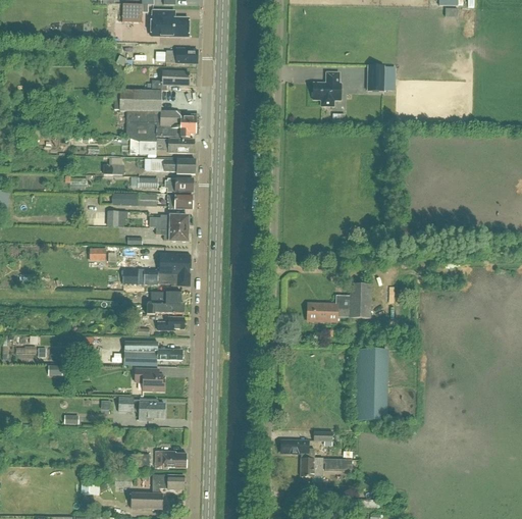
[(149,11),(149,4),(122,3),(122,21),(142,21),(142,11),(149,11)]
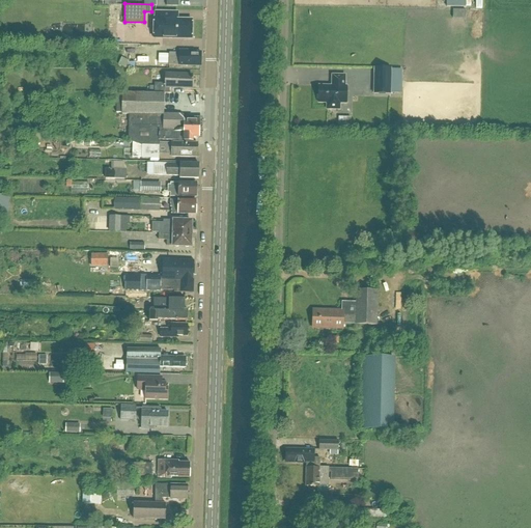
[(462,15),(462,6),(450,7),(450,15),(462,15)]
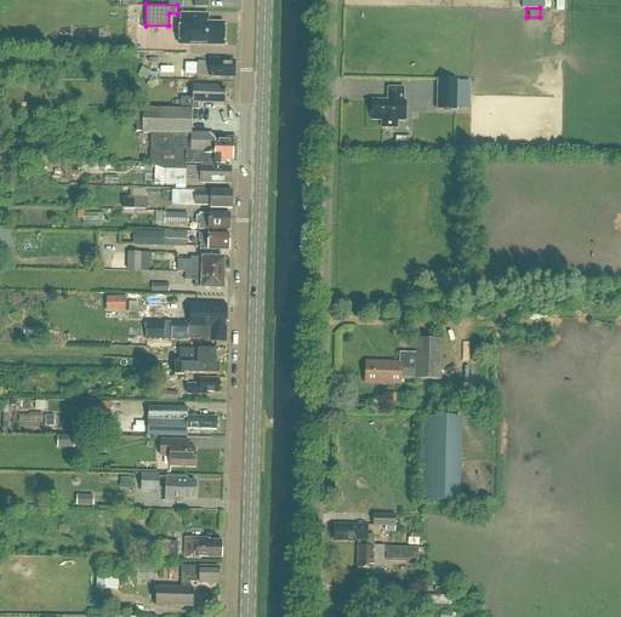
[(180,43),(189,43),(224,43),(224,21),(208,21),(208,12),(182,12),(182,18),(180,18),(180,30),(180,43)]
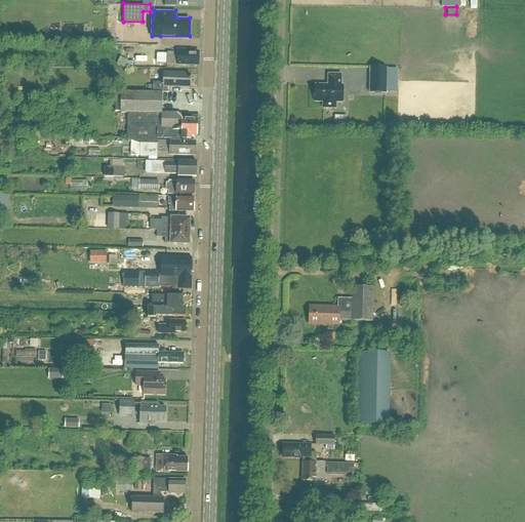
[(157,62),(167,62),(167,63),(199,64),(199,49),(189,49),(188,48),(178,48),(177,50),(167,50),(167,51),(157,51),(157,62)]
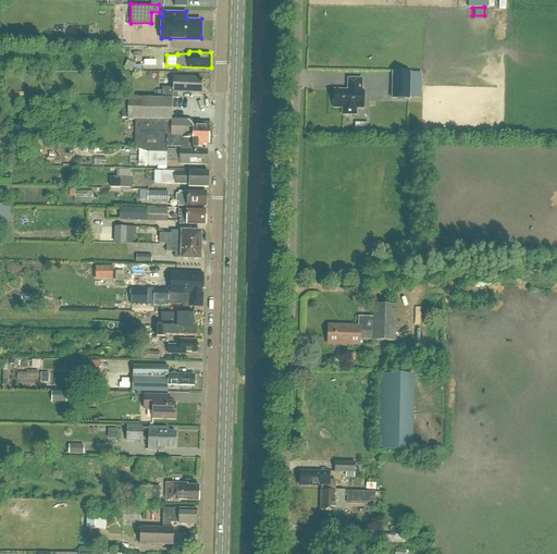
[(127,59),(124,65),(132,69),(135,62),(127,59)]
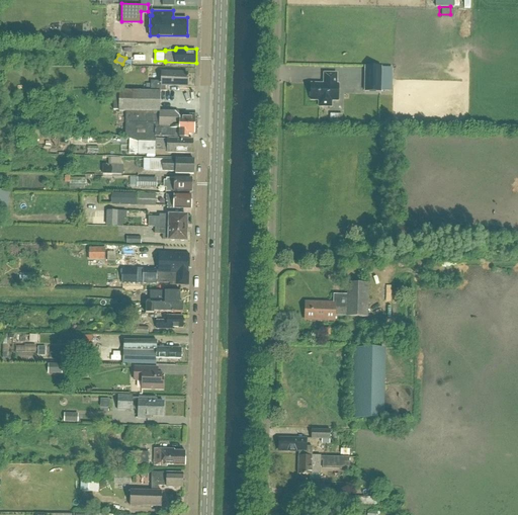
[(364,89),(380,89),(381,64),(365,64),(364,89)]
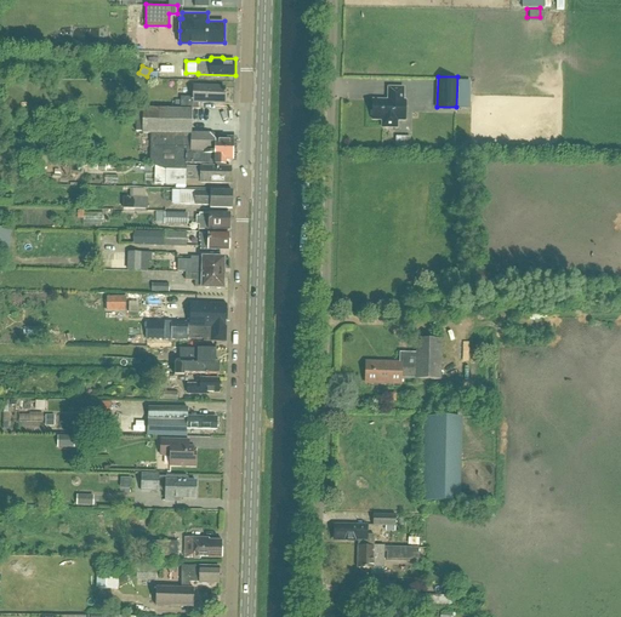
[(181,107),(192,108),(195,108),(197,100),(224,101),(224,85),(194,84),(193,95),(181,95),(181,107)]
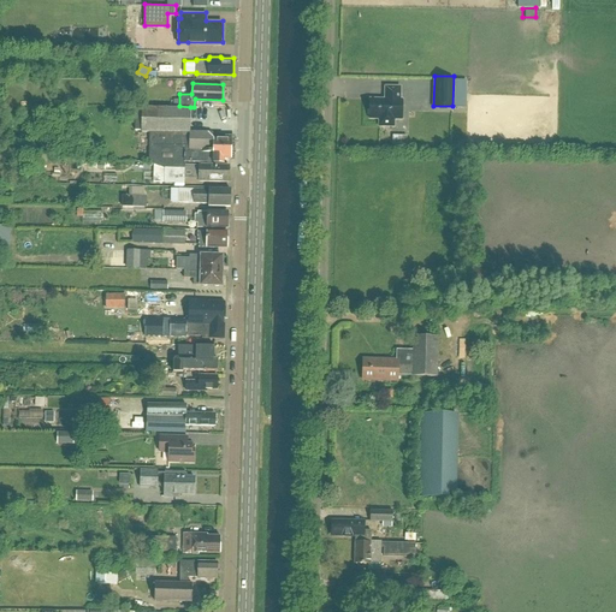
[(400,97),(400,85),(385,84),(385,97),(369,97),(369,117),(379,117),(379,124),(390,124),(391,117),(402,117),(402,97),(400,97)]
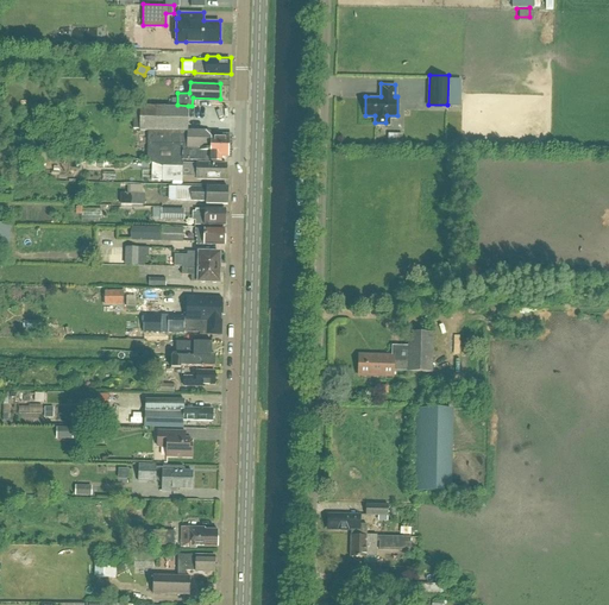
[(188,106),(177,105),(140,104),(139,128),(148,128),(148,158),(162,164),(182,165),(182,158),(182,149),(187,149),(188,128),(188,106)]
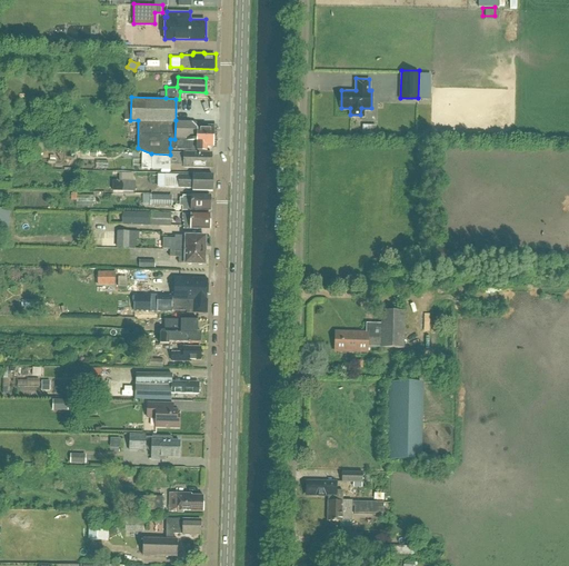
[(170,139),(170,148),(207,149),(207,145),(213,146),(213,127),(198,127),(192,121),(192,120),(176,120),(175,139),(170,139)]
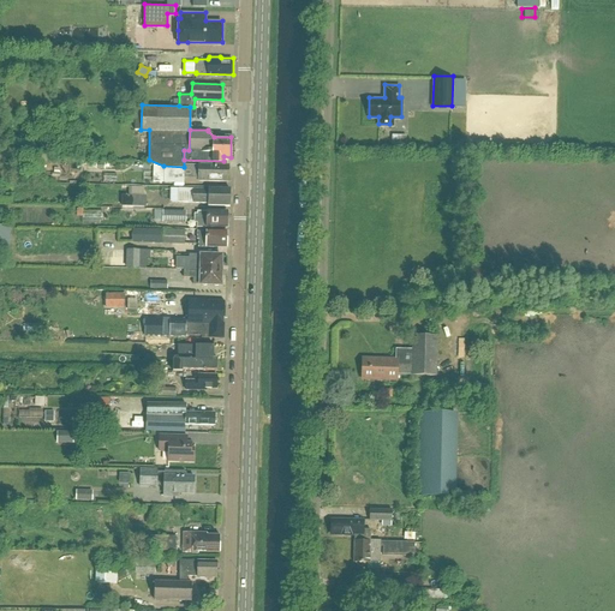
[(228,178),(228,163),(199,163),(198,179),(221,180),(221,178),(228,178)]
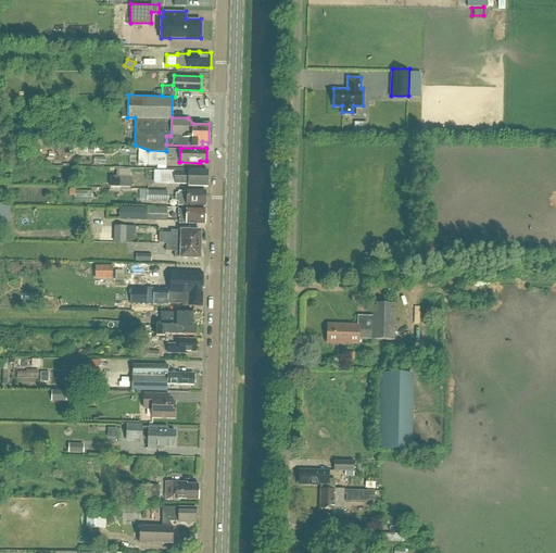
[(166,164),(166,151),(148,150),(148,164),(166,164)]
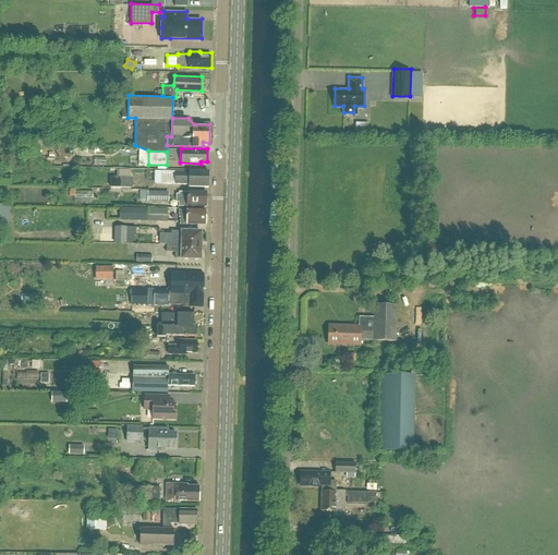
[(208,185),(208,170),(190,169),(190,170),(176,170),(156,169),(155,182),(161,182),(189,183),(189,185),(208,185)]
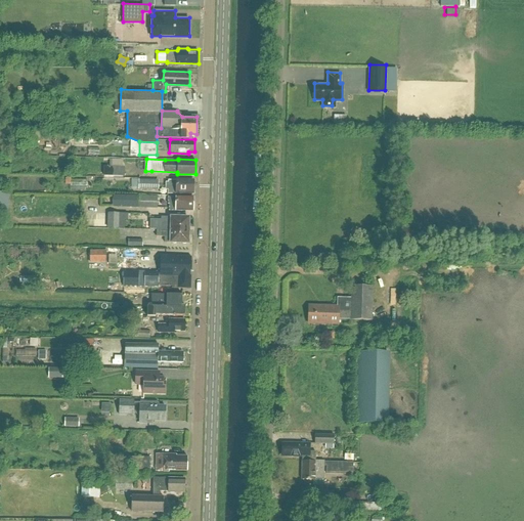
[(124,174),(124,165),(103,165),(103,174),(124,174)]
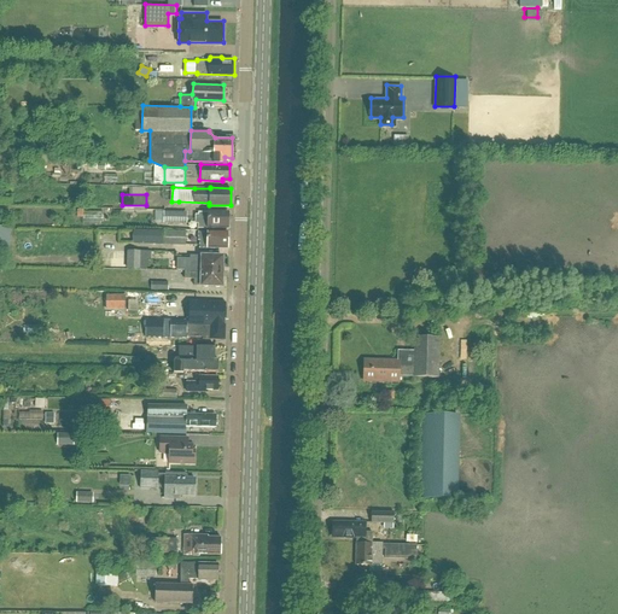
[(186,221),(186,210),(164,210),(164,221),(186,221)]
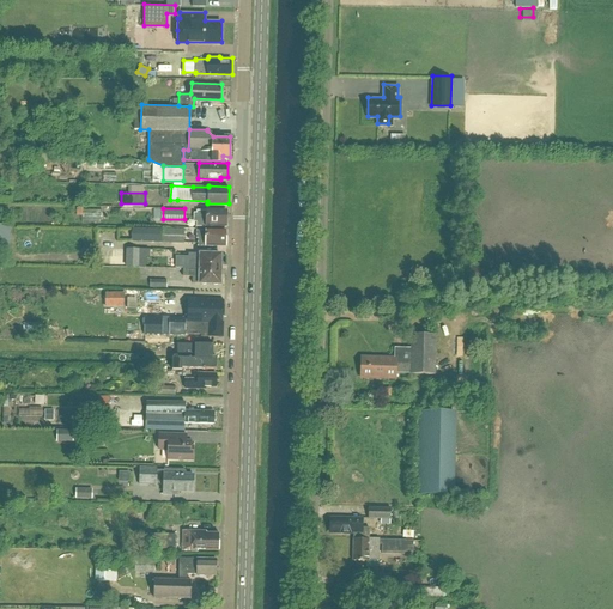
[(226,209),(207,209),(198,209),(198,212),(194,212),(194,218),(198,218),(198,225),(214,225),(216,225),(226,225),(226,209)]
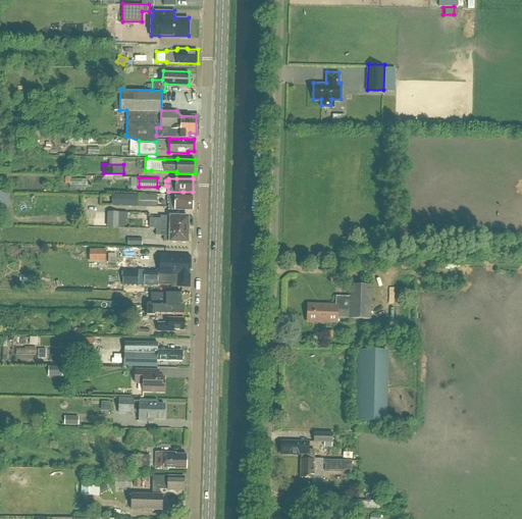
[(137,205),(138,193),(112,193),(112,204),(137,205)]
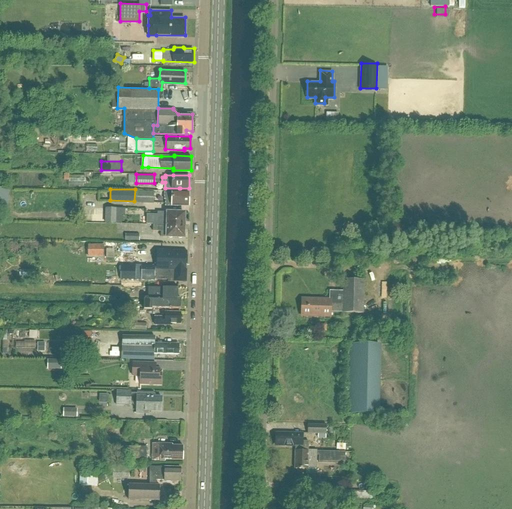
[(135,189),(134,201),(152,201),(153,190),(135,189)]
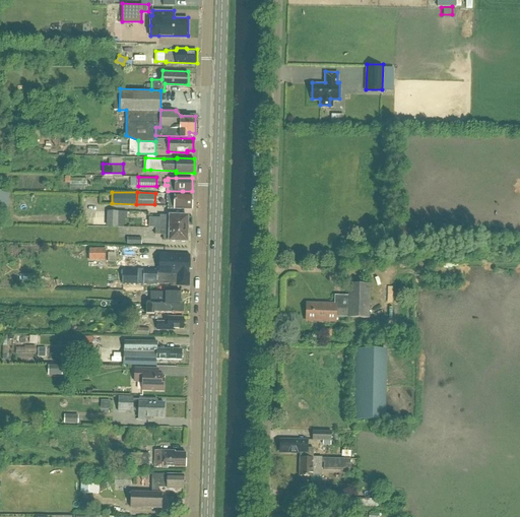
[(175,194),(167,194),(167,201),(175,201),(175,207),(181,207),(182,207),(192,207),(192,195),(175,194)]
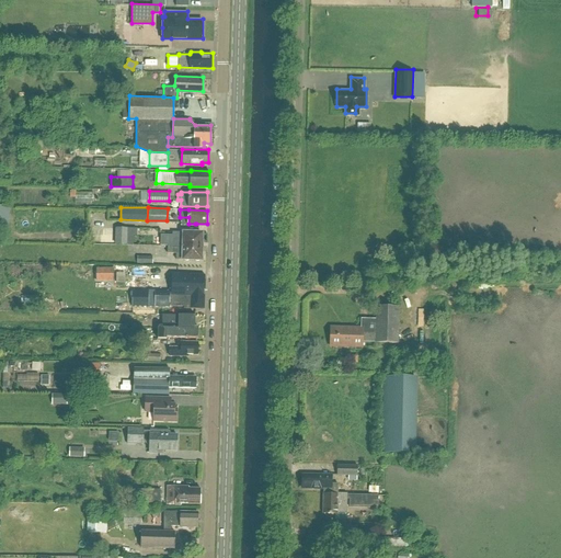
[(173,245),(173,246),(202,246),(202,232),(174,231),(173,236),(161,235),(161,245),(168,245),(173,245)]
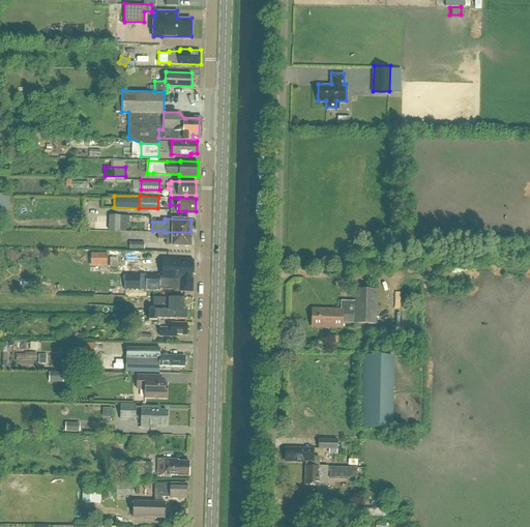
[(164,232),(164,231),(158,231),(158,237),(174,238),(173,244),(190,244),(190,232),(164,232)]
